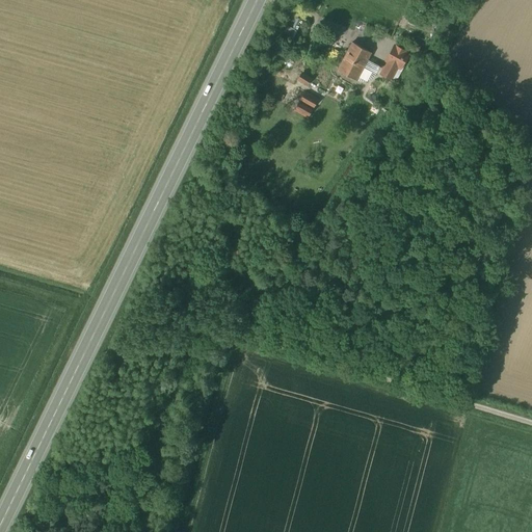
[(288,25),(286,31),(296,35),(298,29),(288,25)]
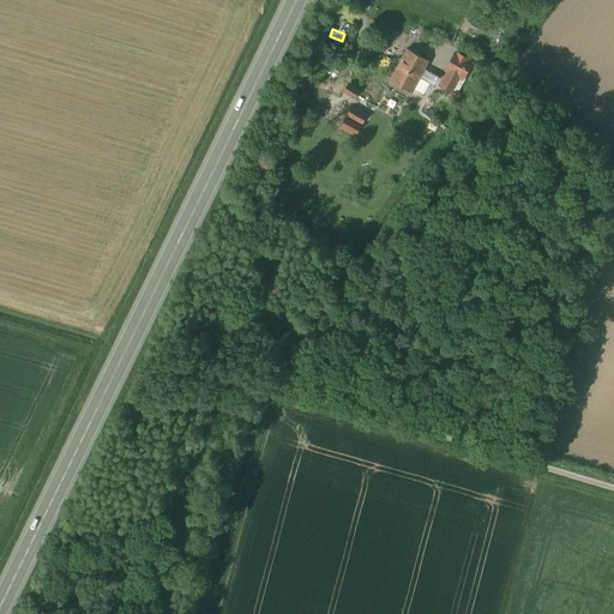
[(407,49),(390,80),(411,92),(425,70),(428,61),(407,49)]
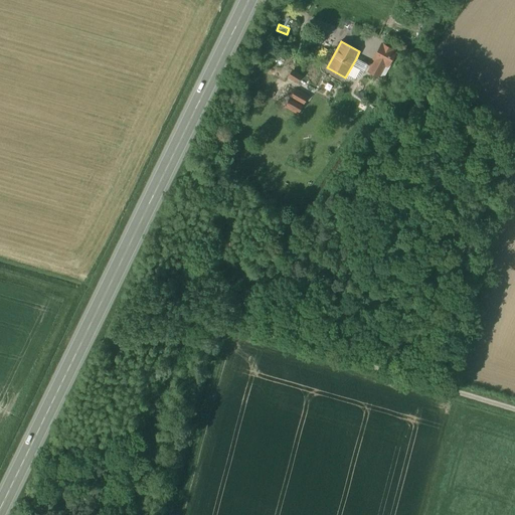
[(375,58),(368,71),(383,79),(388,68),(384,66),(386,64),(387,64),(394,50),(382,44),(374,58),(375,58)]
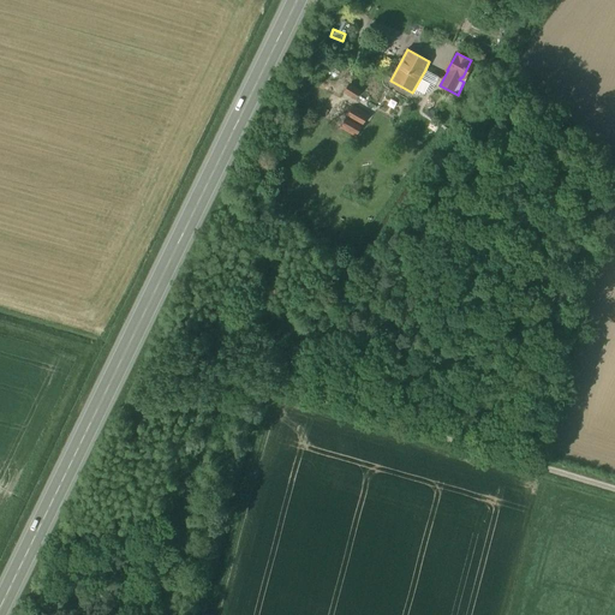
[(440,77),(425,70),(412,93),(415,95),(418,95),(422,95),(424,95),(427,94),(429,93),(431,90),(434,88),(440,77)]
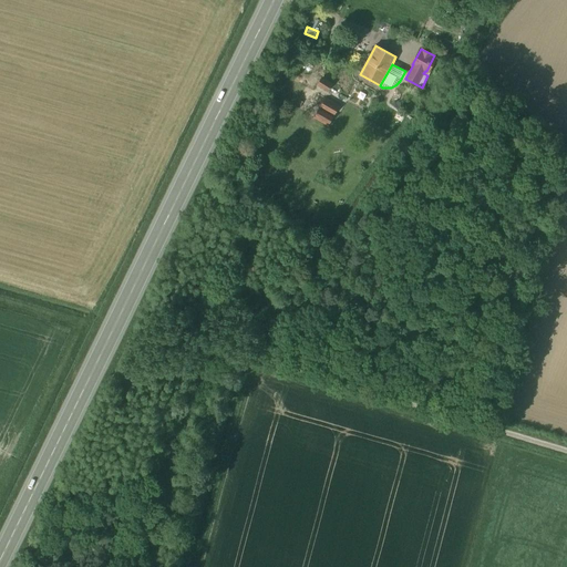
[(325,78),(319,85),(332,93),(337,84),(325,78)]
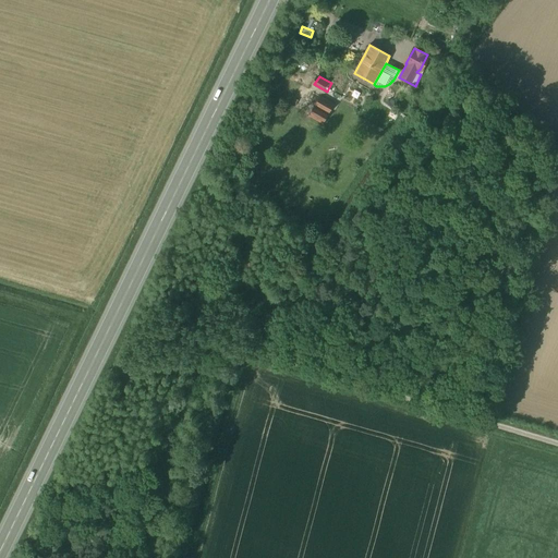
[(322,96),(313,120),(328,125),(337,101),(322,96)]
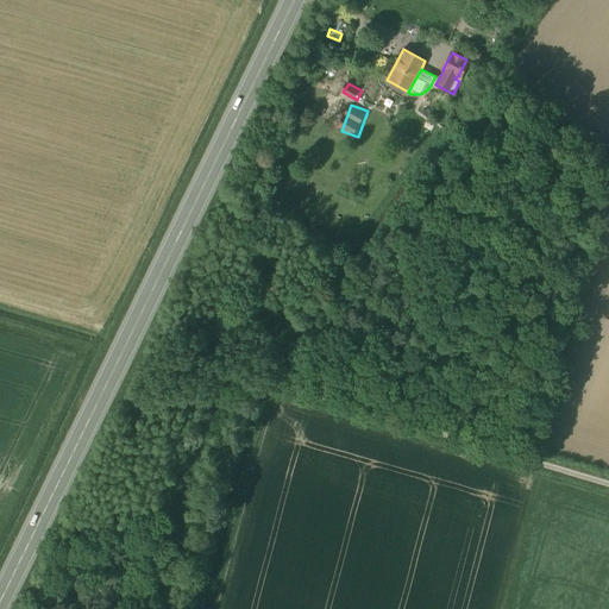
All buildings are outlined.
